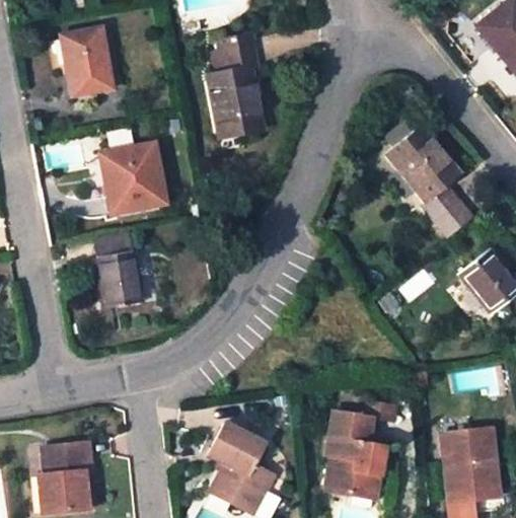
[(515,6),(511,0),(496,0),(469,21),(508,67),(515,60),(515,6)]
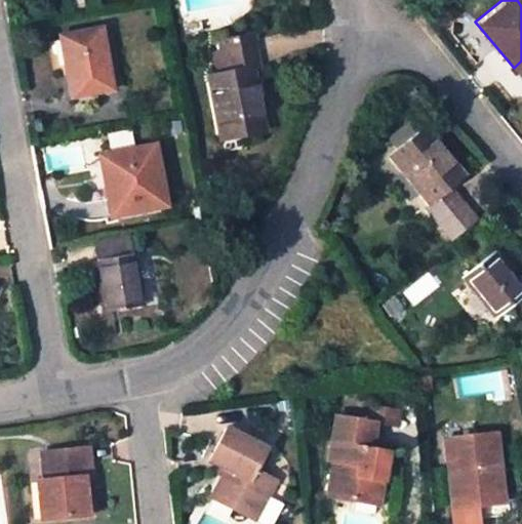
[(102,26),(61,34),(72,96),(113,88),(102,26)]
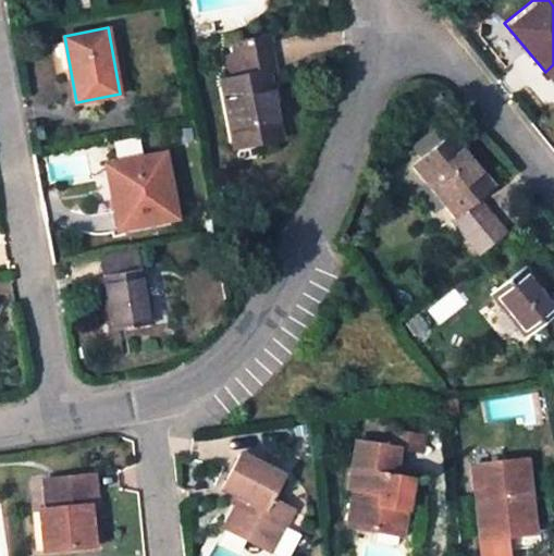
[(270,35),(235,42),(242,76),(225,79),(238,149),(282,140),(270,72),(277,71),(270,35)]
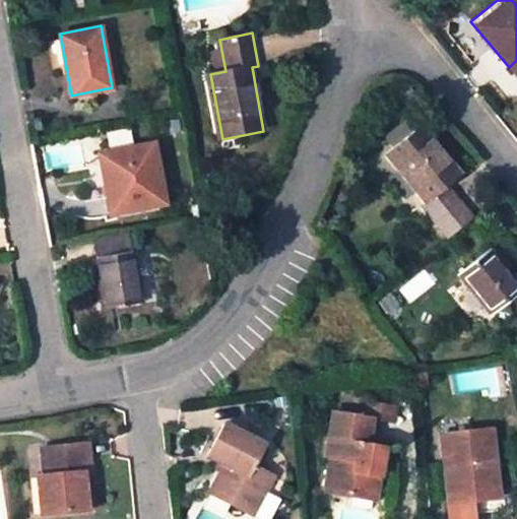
[(456,173),(416,123),(383,151),(423,199),(418,202),(433,219),(458,199),(445,183),(456,173)]
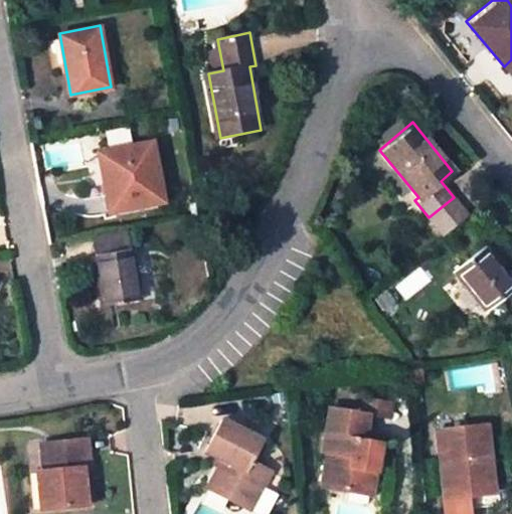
[(149,141),(102,150),(107,180),(102,181),(107,210),(160,200),(149,141)]
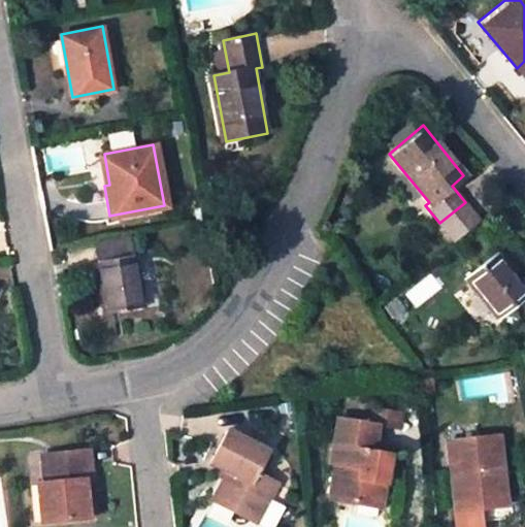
[(99,155),(104,186),(109,185),(104,154),(99,155)]
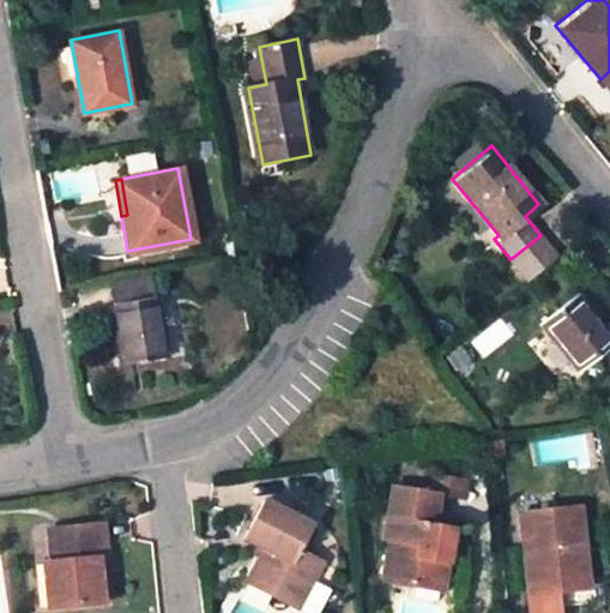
[(110,277),(115,301),(157,295),(153,270),(110,277)]
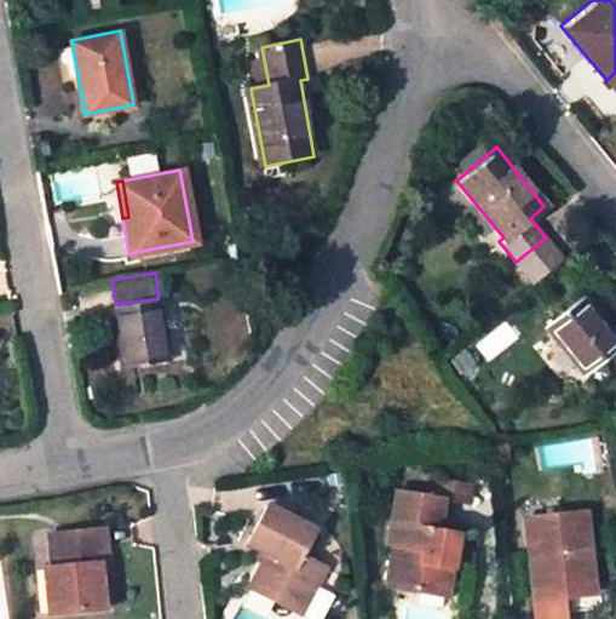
[(615,340),(579,294),(542,324),(581,372),(615,343),(615,340)]
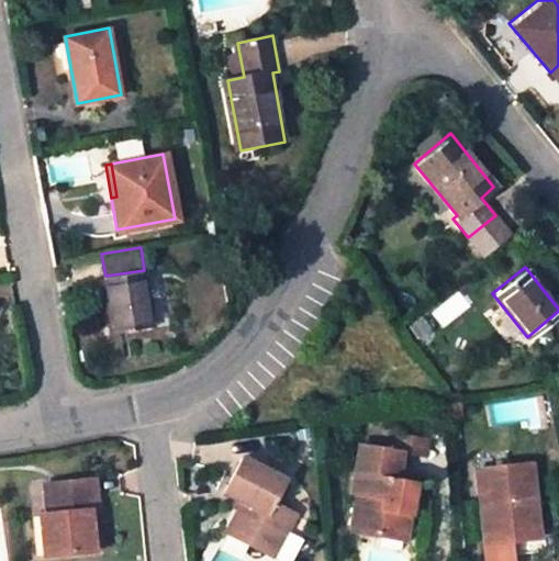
[(144,270),(105,276),(114,333),(154,327),(144,270)]
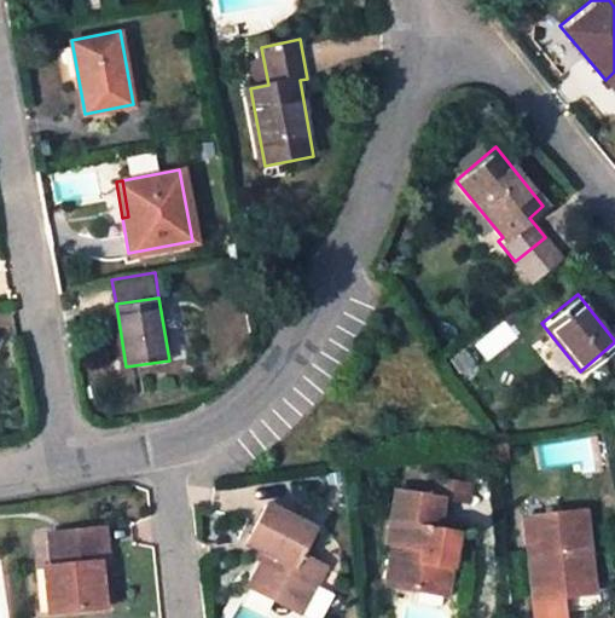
[(437,475),(434,498),(440,500),(465,503),(469,480),(437,475)]
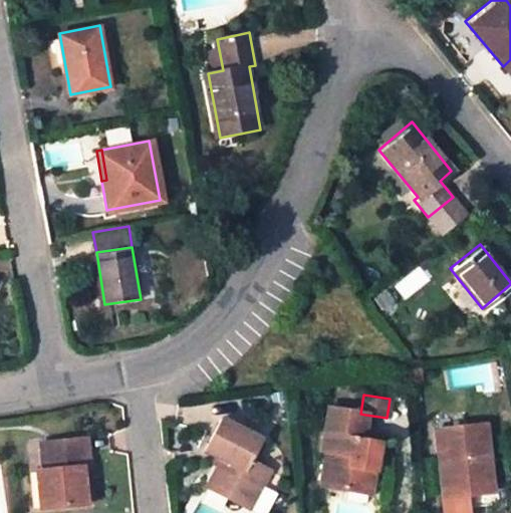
[(372,449),(374,439),(361,437),(365,415),(360,414),(328,409),(321,447),(328,448),(322,483),(349,487),(351,478),(367,480),(370,465),(378,466),(381,451),(372,449)]
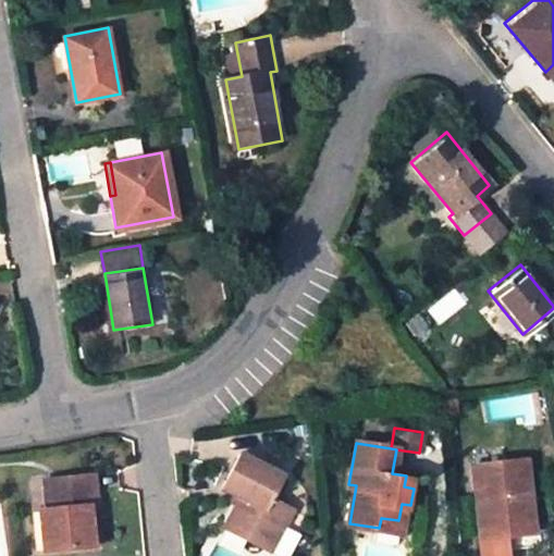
[(275,533),(282,536),(297,513),(273,497),(286,477),(245,451),(223,484),(243,496),(225,524),(266,550),(275,533)]
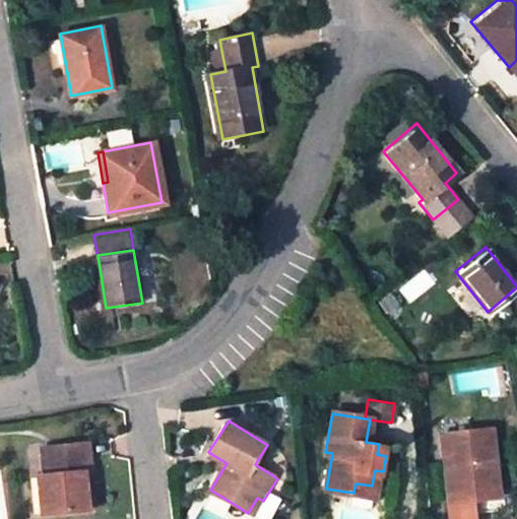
[(478,496),(493,494),(491,465),(500,464),(496,427),(445,432),(451,499),(478,496)]
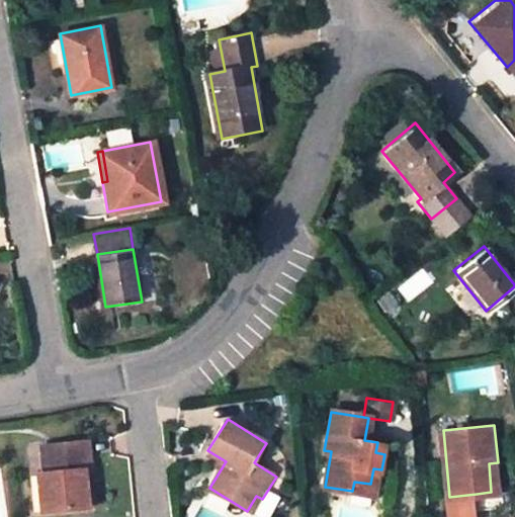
[(45,512),(89,507),(85,468),(94,467),(91,439),(43,444),(46,470),(39,471),(45,512)]
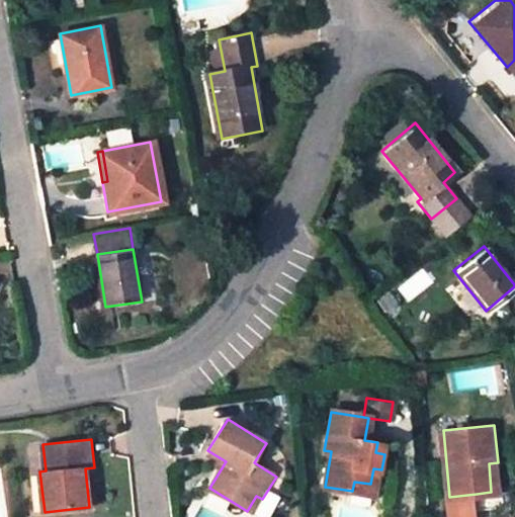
[(501,492),(498,462),(489,463),(491,492),(501,492)]
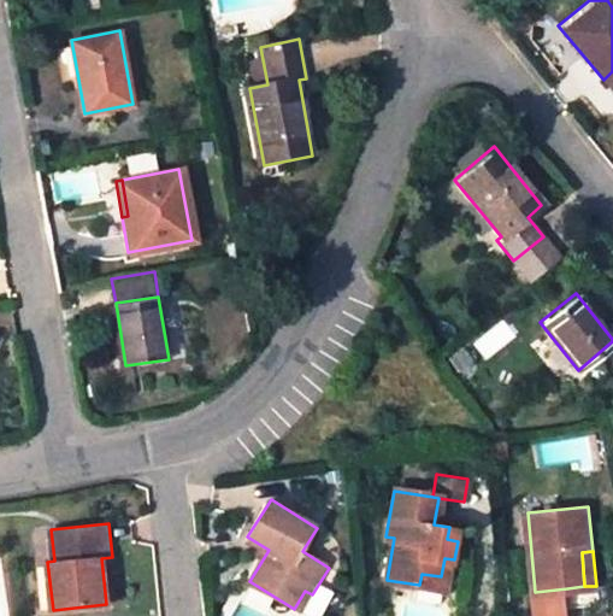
[(118,603),(112,557),(101,558),(106,604),(118,603)]
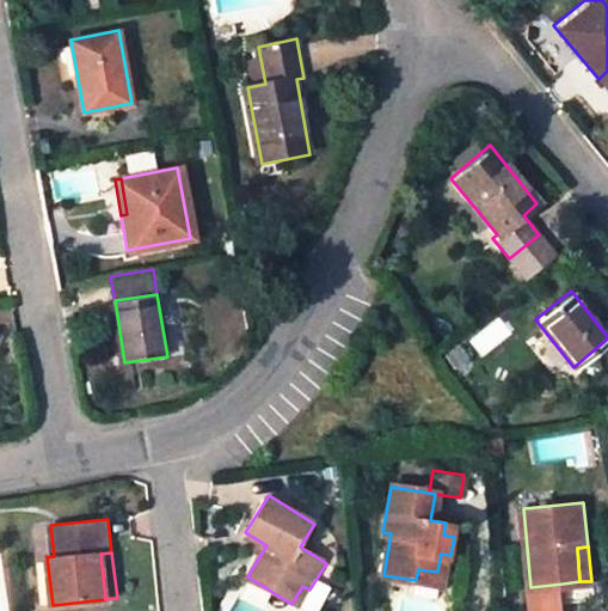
[(418,569),(416,580),(446,585),(450,555),(441,554),(437,572),(418,569)]
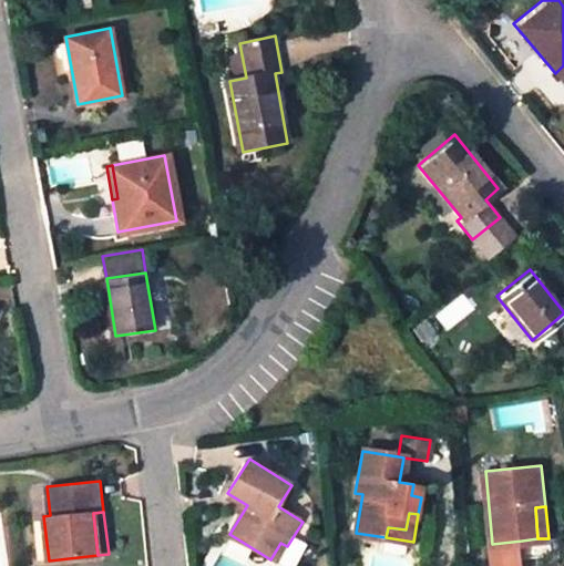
[(523,565),(522,541),(492,544),(493,565),(523,565)]
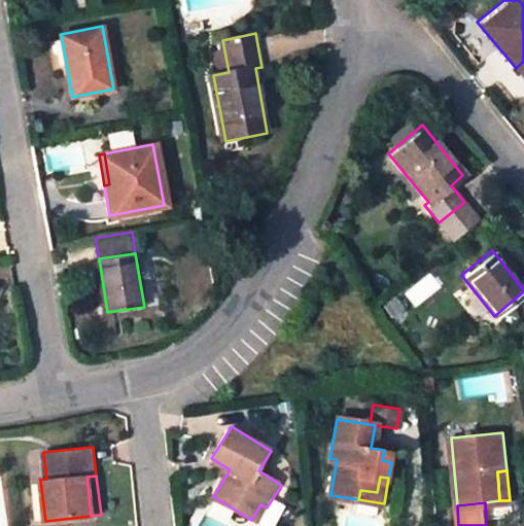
[(260,504),(251,520),(251,521),(256,525),(267,507),(260,504)]
